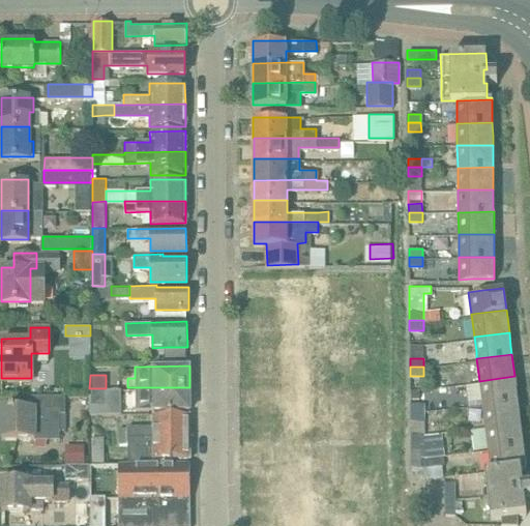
[(514,376),(479,381),(482,403),(518,399),(514,376)]
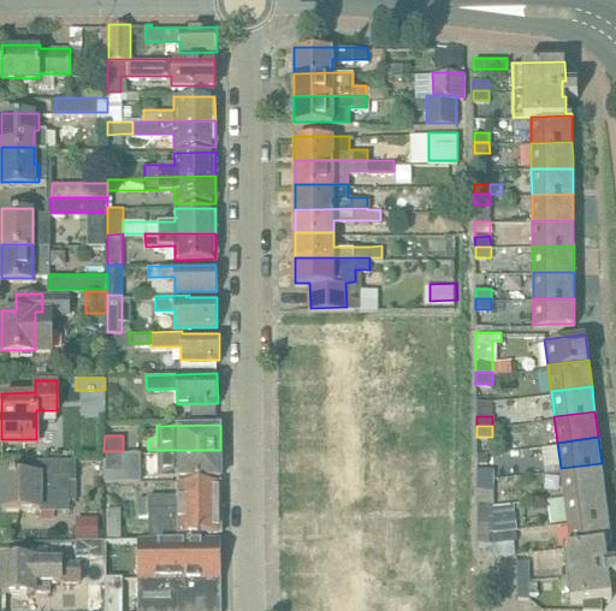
[(220,475),(220,450),(148,450),(148,462),(158,462),(158,476),(220,475)]
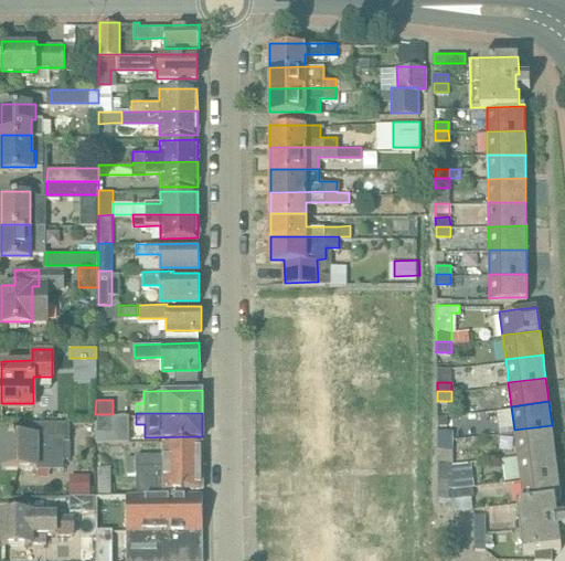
[(113,414),(95,414),(95,429),(113,429),(113,414)]
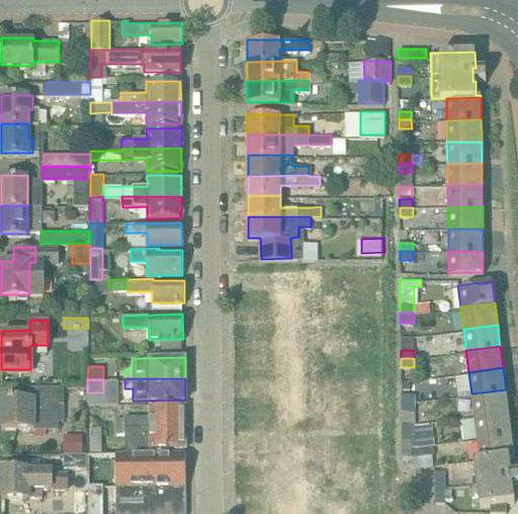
[(410,379),(402,380),(402,389),(410,388),(410,379)]
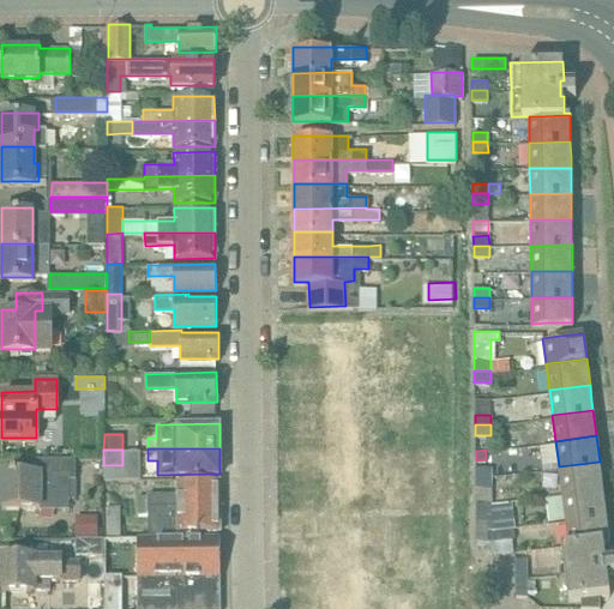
[(43,471),(11,471),(1,471),(1,506),(40,506),(40,495),(70,495),(70,471),(74,472),(76,456),(44,456),(43,471)]
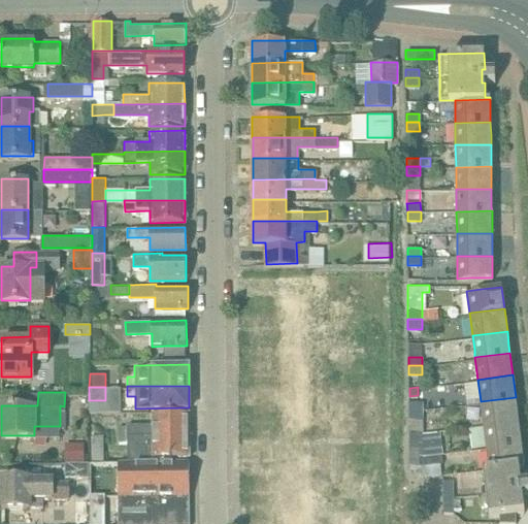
[(516,397),(481,401),(482,408),(483,423),(519,419),(517,404),(516,397)]
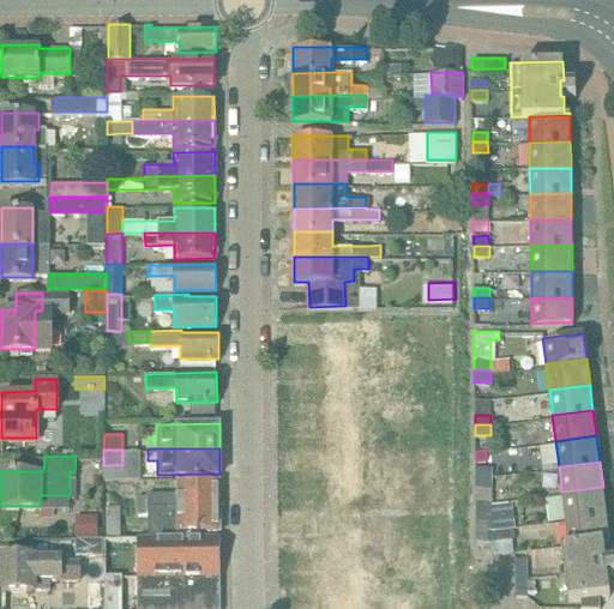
[(476,466),(476,476),(492,476),(492,466),(476,466)]
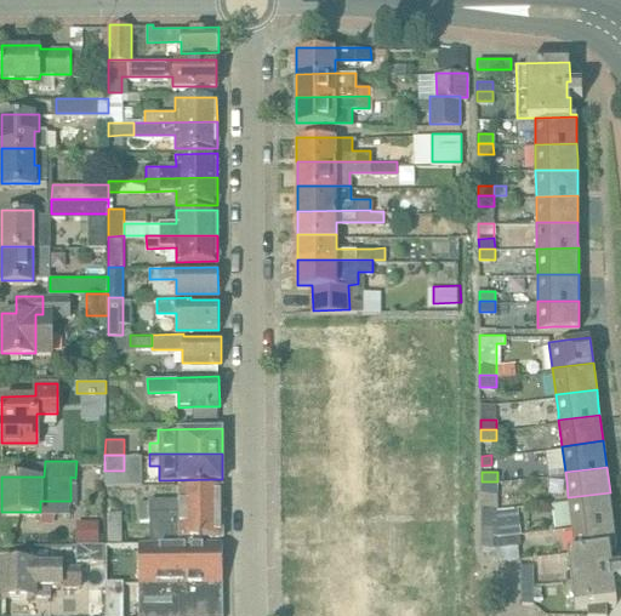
[(497,482),(482,482),(482,492),(482,509),(497,509),(497,508),(497,492),(497,482)]
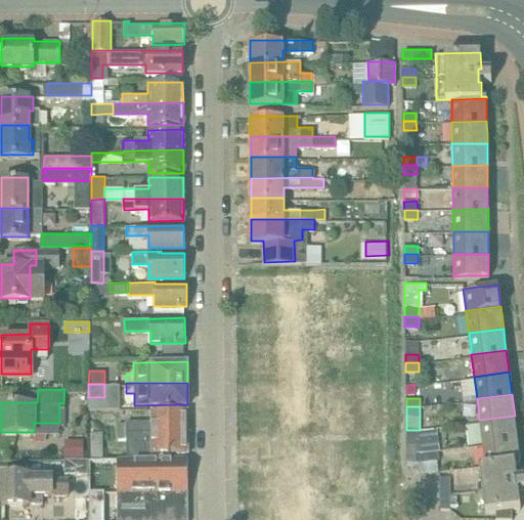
[(126,430),(187,430),(187,408),(151,408),(151,420),(126,420),(126,421),(126,430)]
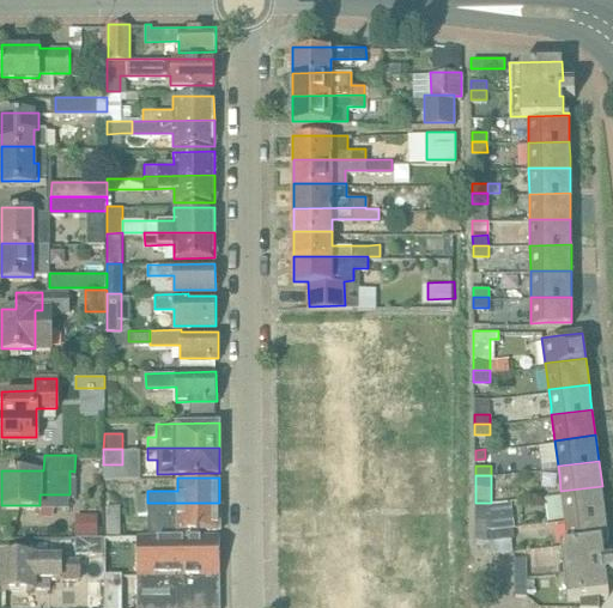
[(602,486),(560,491),(563,509),(564,517),(605,512),(604,503),(602,486)]
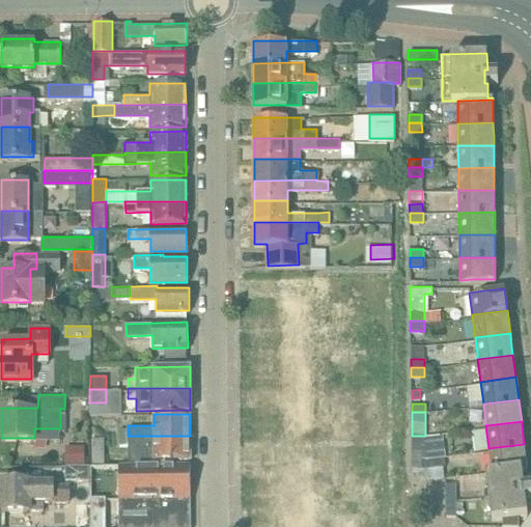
[(128,426),(119,426),(119,444),(128,444),(128,436),(128,426)]
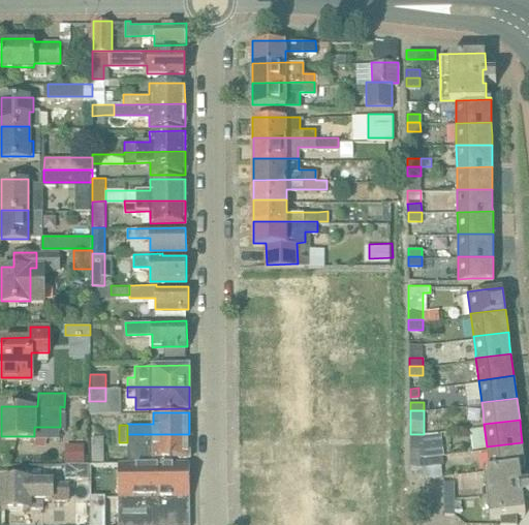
[(424,433),(424,434),(426,456),(444,454),(441,431),(424,433)]
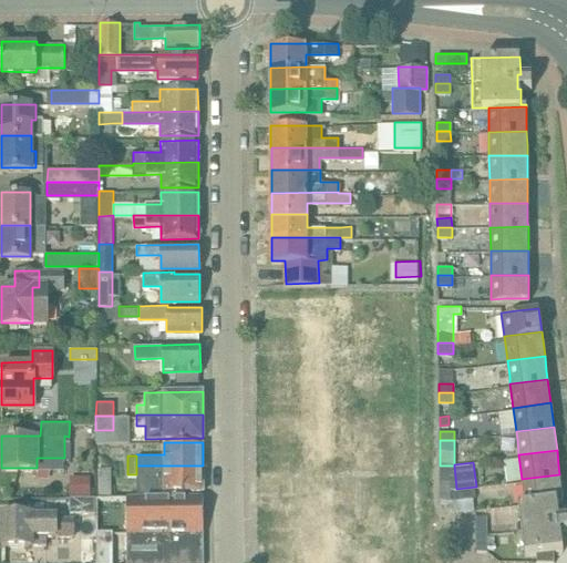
[(203,466),(136,466),(136,474),(137,490),(203,489),(203,466)]
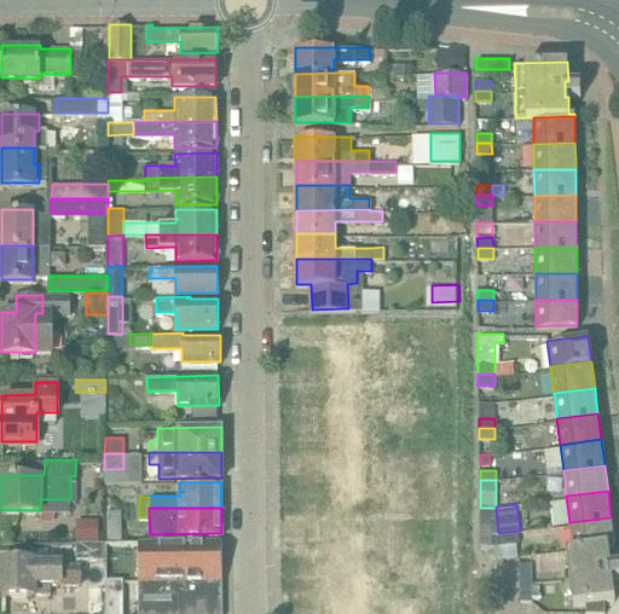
[(496,508),(480,508),(480,533),(496,533),(496,523),(496,522),(496,508)]
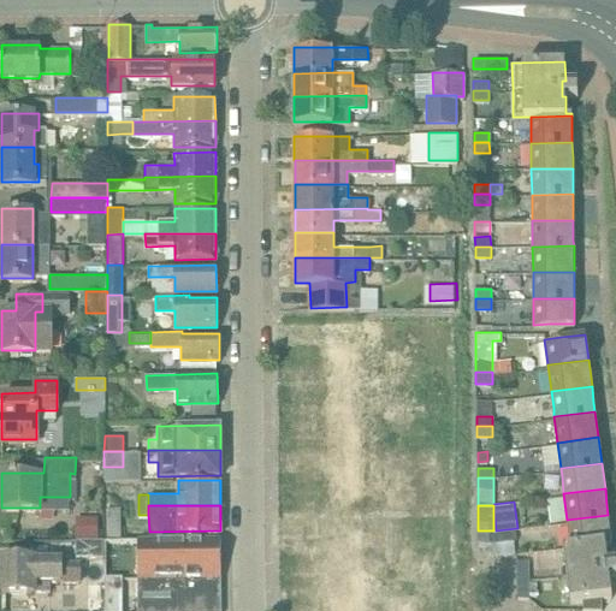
[(119,509),(104,509),(104,538),(119,538),(119,509)]
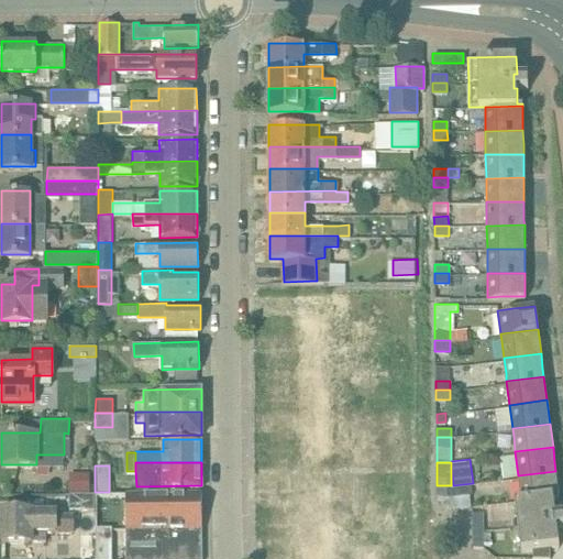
[(555,471),(518,475),(521,499),(559,494),(555,471)]
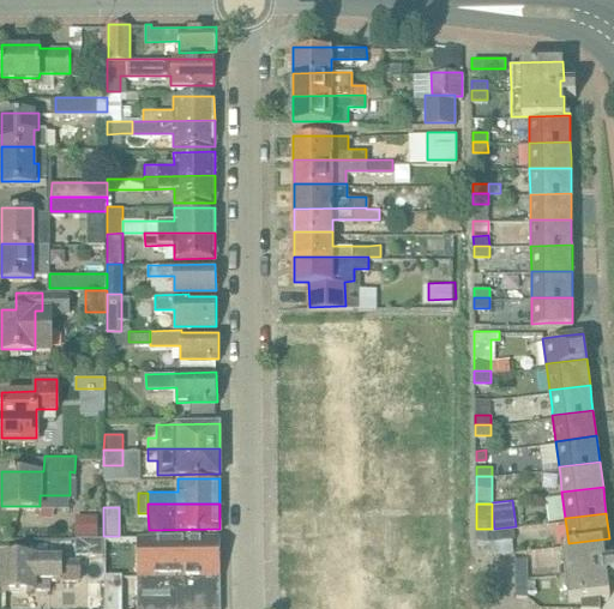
[(493,540),(516,536),(515,526),(492,529),(493,540)]
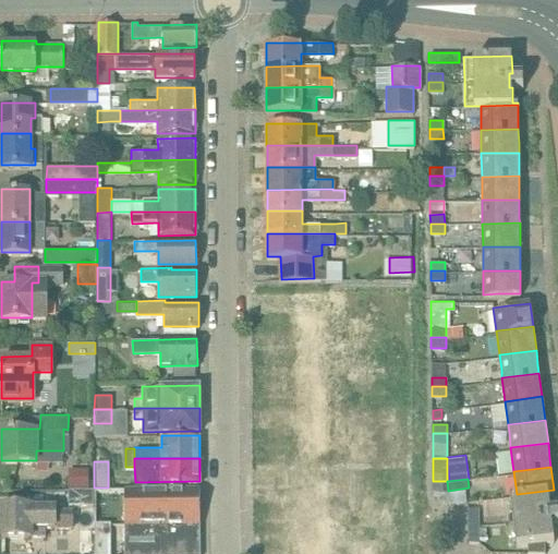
[(447,481),(433,481),(433,491),(447,491),(447,481)]
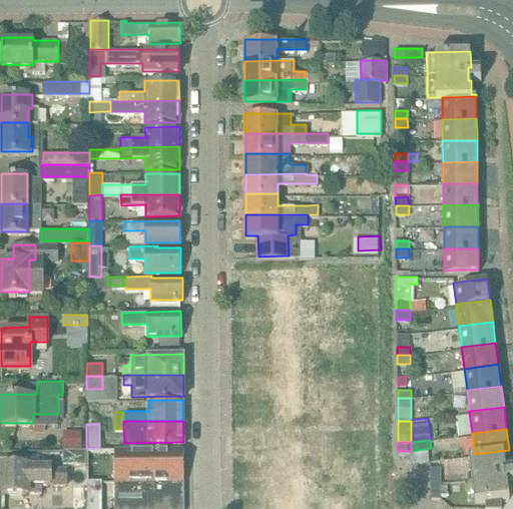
[(183,508),(184,480),(183,451),(183,447),(114,448),(114,508),(183,508)]
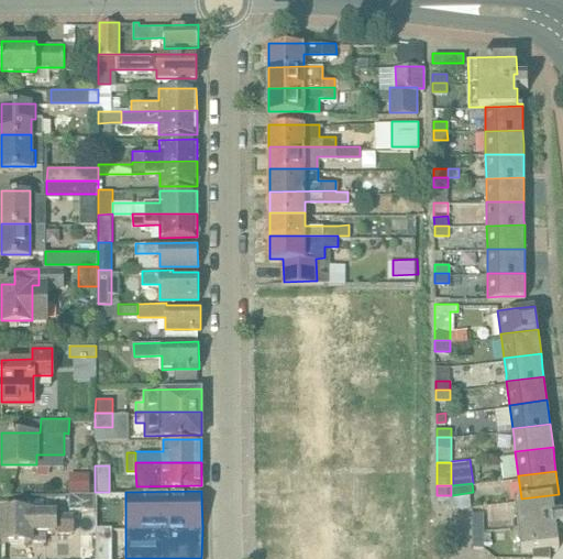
[(559,494),(521,499),(515,500),(518,524),(521,549),(532,548),(532,556),(550,557),(550,551),(551,546),(559,545),(556,527),(554,527),(553,519),(552,513),(555,513),(553,497),(559,497),(559,494)]
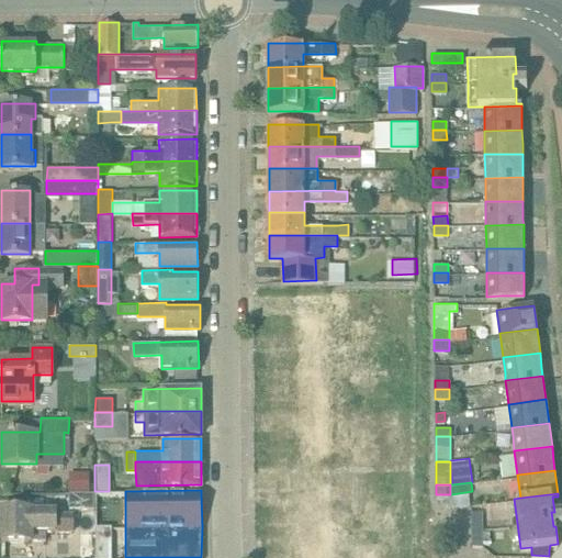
[(96,494),(70,494),(70,510),(96,510),(96,494)]
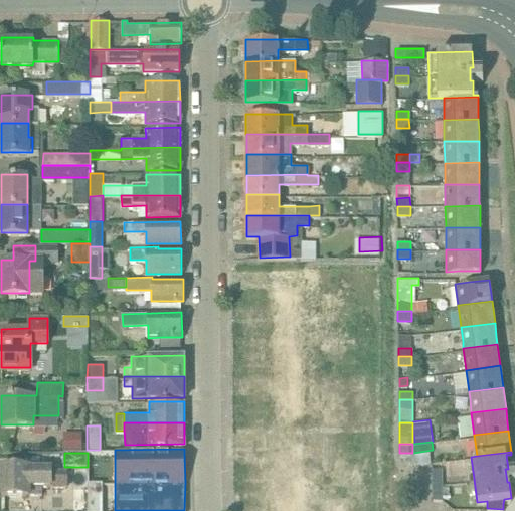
[(29,466),(29,465),(1,465),(1,493),(29,493),(29,485),(66,485),(66,469),(51,469),(51,466),(29,466)]
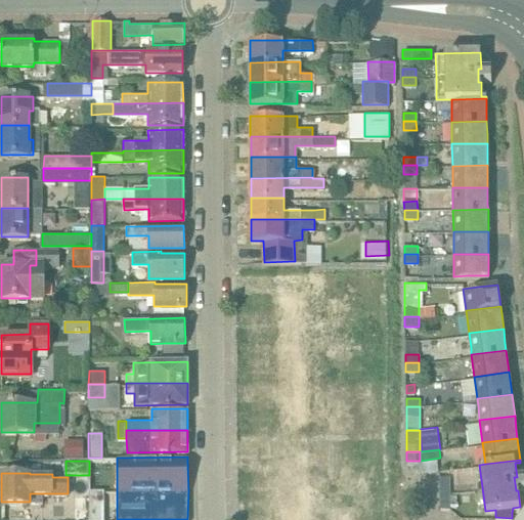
[(440,491),(449,491),(449,476),(440,476),(440,491)]
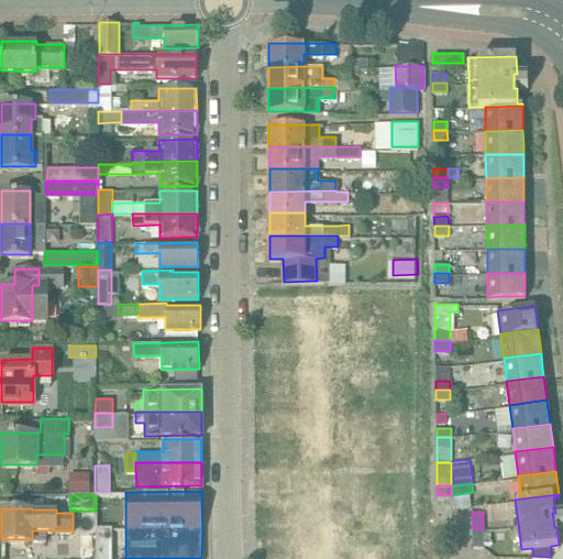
[(96,526),(95,558),(112,558),(113,526),(96,526)]
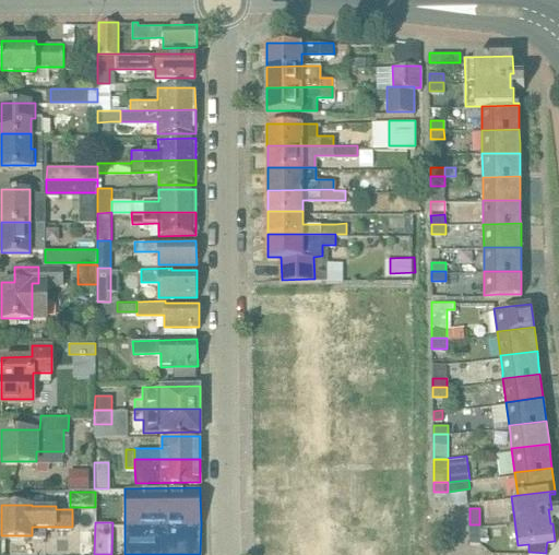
[(479,524),(470,524),(470,542),(479,542),(479,524)]
